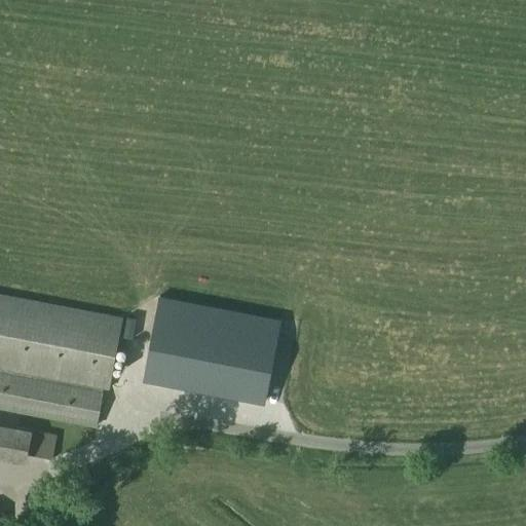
[(108,389),(122,318),(0,295),(0,374),(102,393),(103,388),(108,389)]
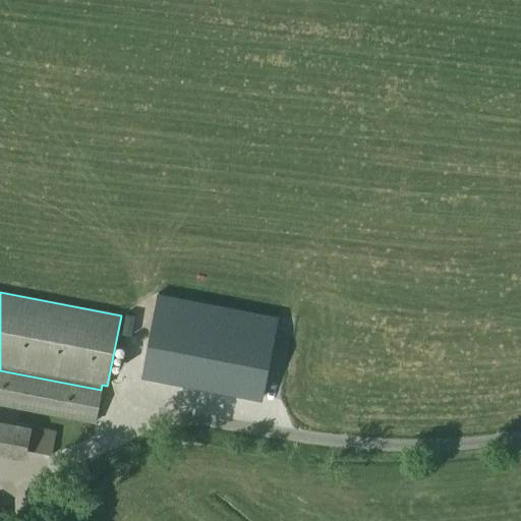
[(159,294),(142,377),(262,399),(278,316),(159,294)]
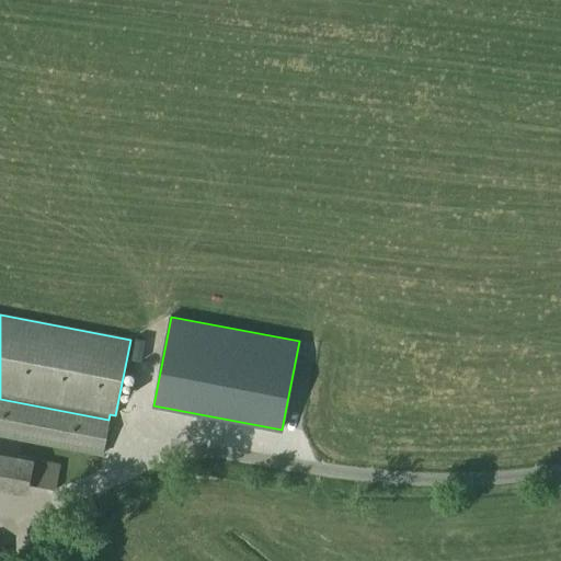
[(109,420),(0,399),(0,435),(102,455),(109,420)]
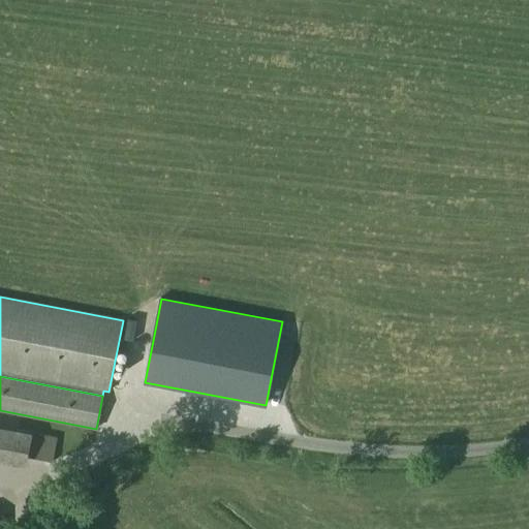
[(57,438),(35,434),(30,458),(52,463),(57,438)]
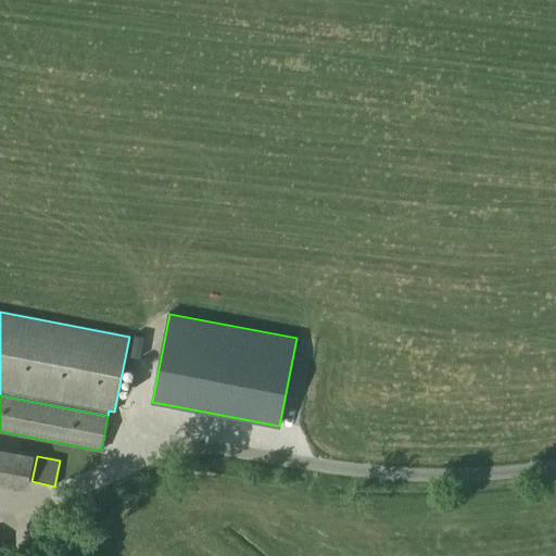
[(0,477),(0,493),(16,495),(17,479),(0,477)]
